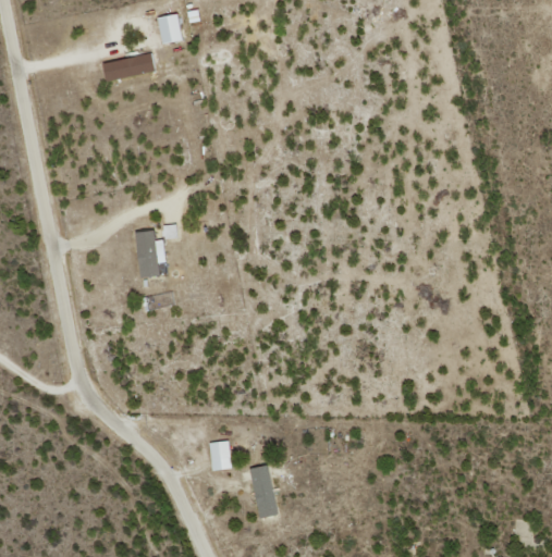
[(182,39),(176,13),(157,17),(162,44),(182,39)]
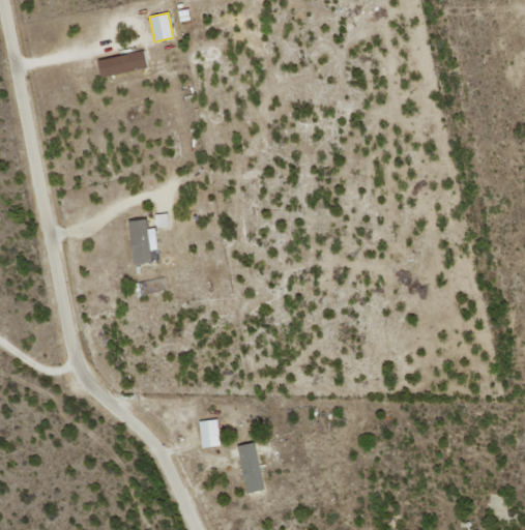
[(94,60),(98,78),(147,66),(143,49),(94,60)]
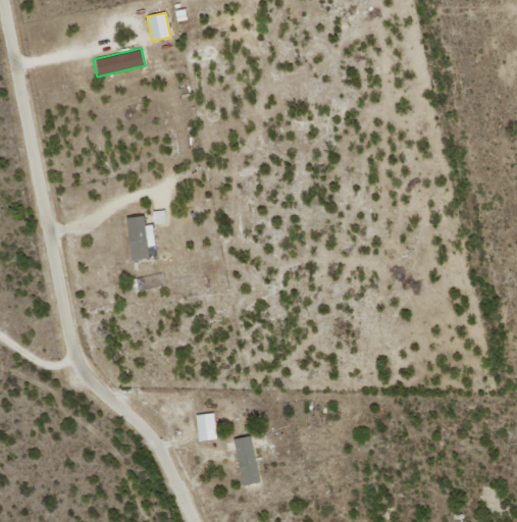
[(152,211),(153,224),(165,222),(164,210),(152,211)]
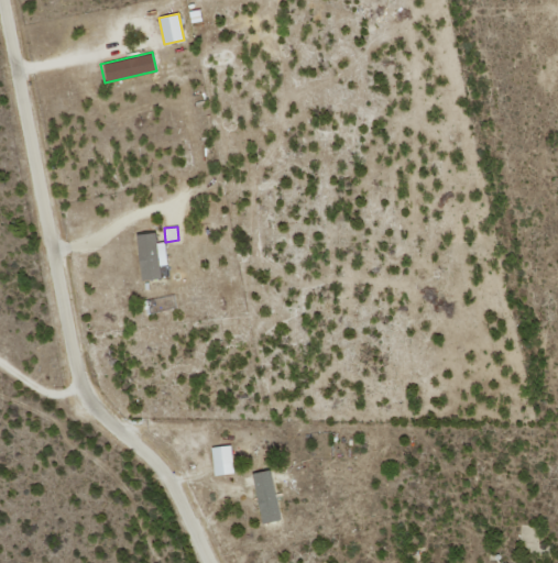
[(165,241),(157,242),(156,233),(138,234),(141,280),(162,278),(161,266),(167,265),(165,241)]
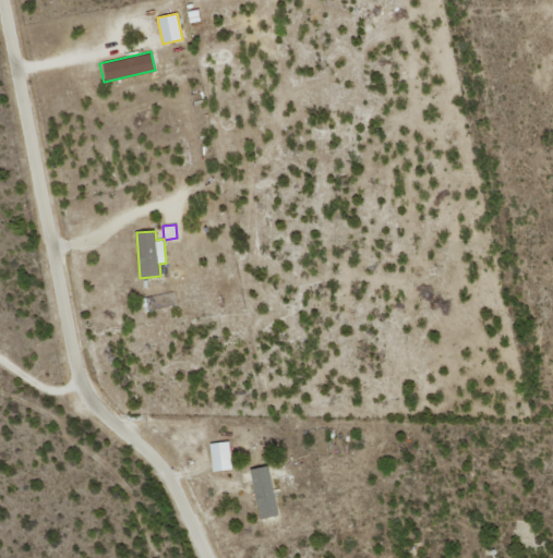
[(230,470),(229,443),(209,443),(211,471),(230,470)]
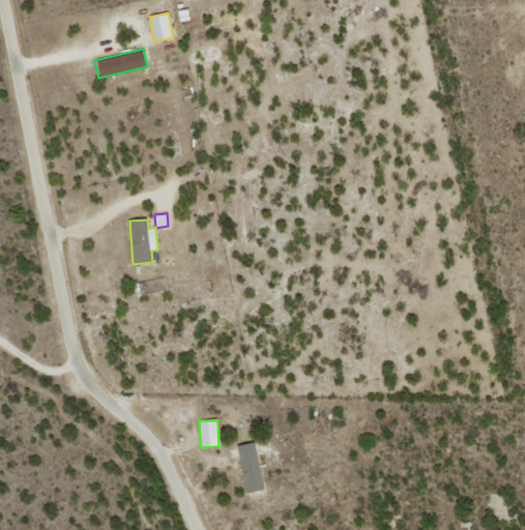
[(255,443),(237,446),(246,493),(264,490),(255,443)]
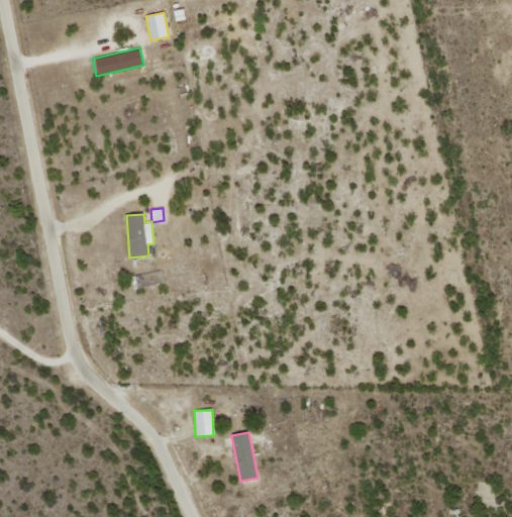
All buildings are outlined.
